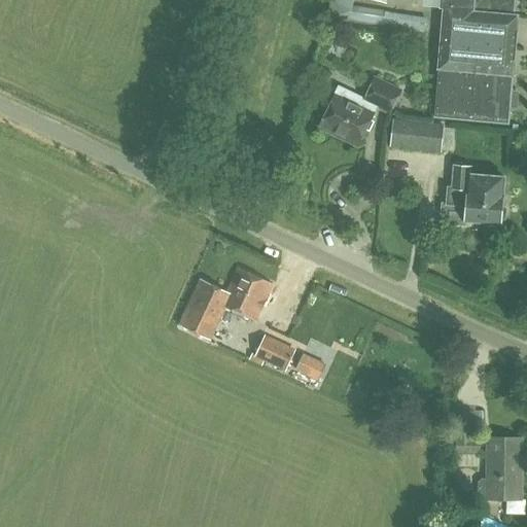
[(374,0),(387,4),(388,0),(329,0),(325,19),(426,33),(428,18),(352,5),(353,0),(374,0)]
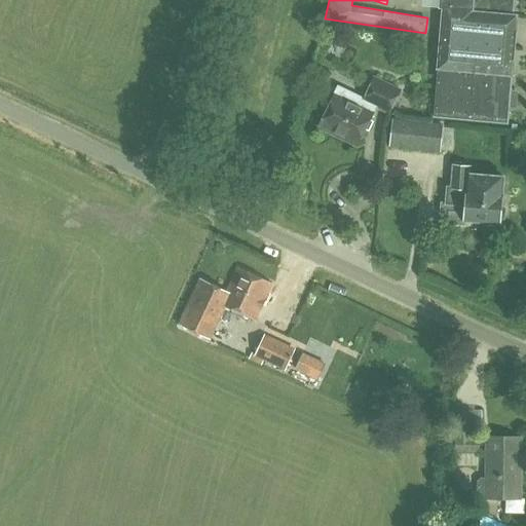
[(508,123),(517,15),(513,14),(514,0),(440,0),(440,8),(442,8),(437,70),(436,69),(431,116),(508,123)]
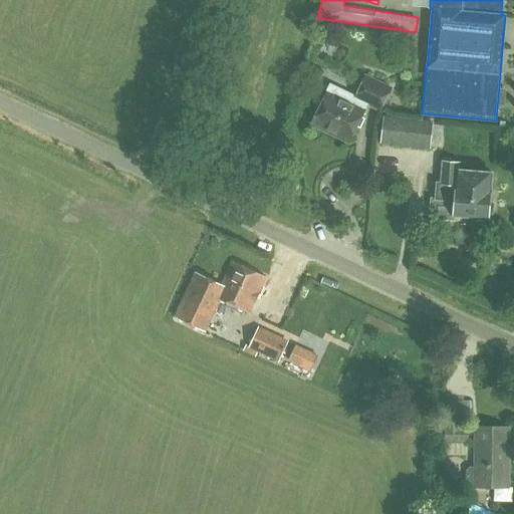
[(380,112),(393,87),(364,74),(353,95),(331,83),(311,124),(348,143),(367,105),(380,112)]
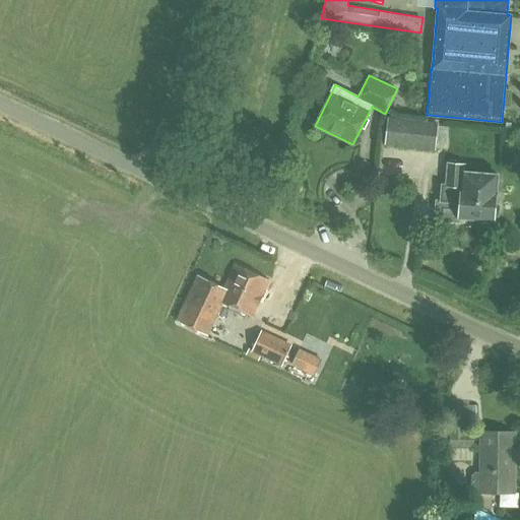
[(436,150),(439,122),(387,117),(384,145),(436,150)]
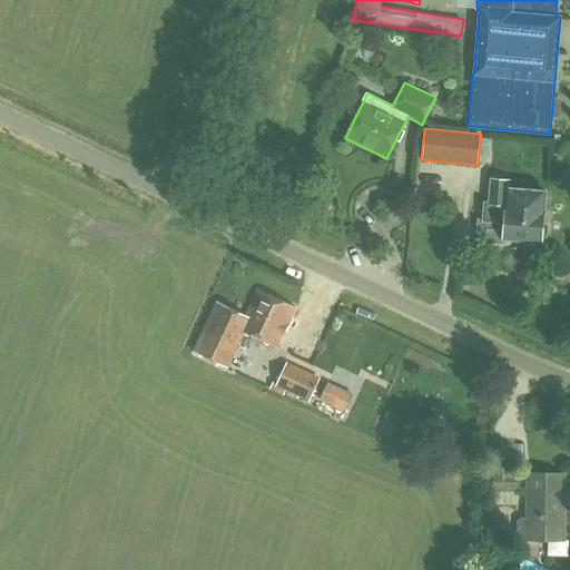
[(543,225),(547,192),(510,188),(511,179),(490,178),(488,202),(483,202),(481,222),(482,223),(481,241),(503,243),(503,241),(541,244),(542,241),(547,237),(548,228),(543,225)]
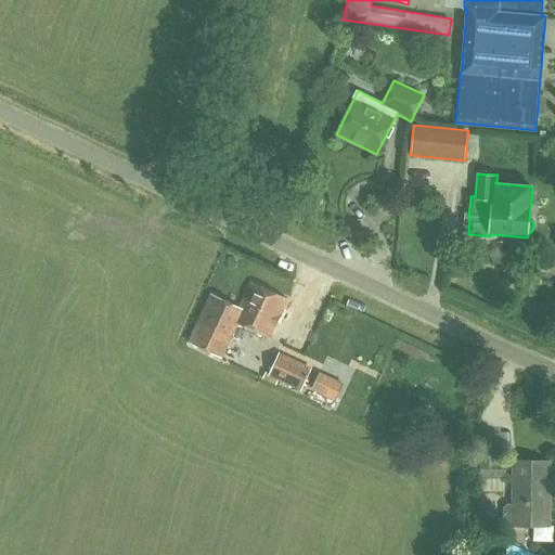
[(239,308),(232,321),(239,324),(269,338),(288,299),(252,282),(239,308)]
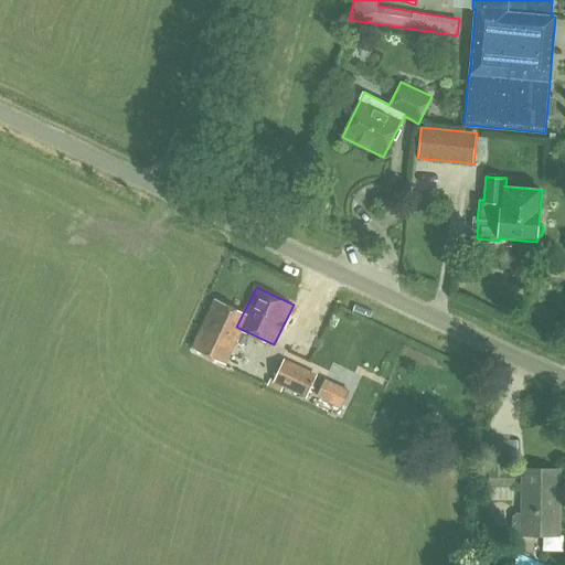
[(215,300),(192,349),(226,364),(243,330),(236,327),(243,313),(215,300)]
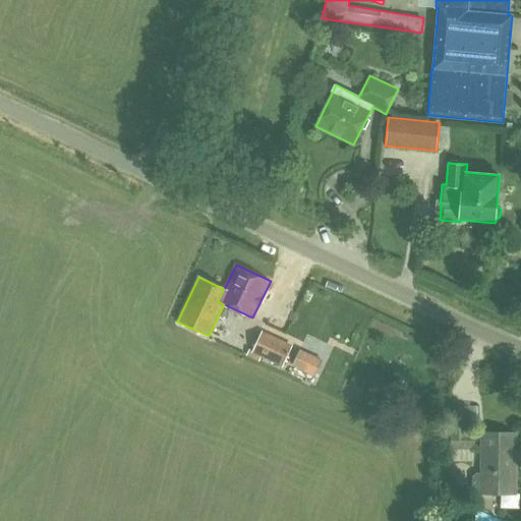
[(282,366),(293,344),(262,330),(253,348),(250,346),(246,356),(259,361),(262,357),(282,366)]
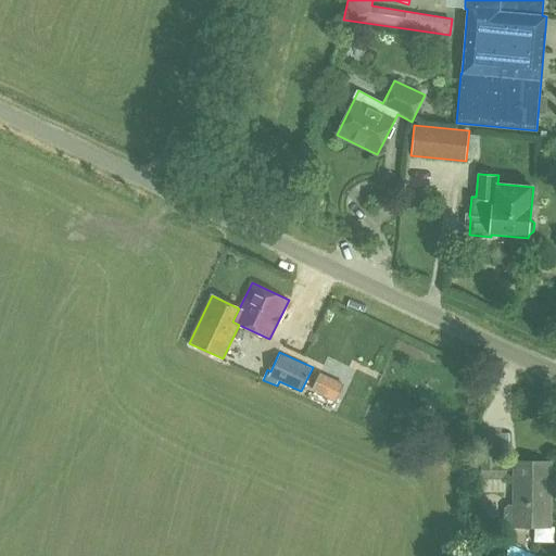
[(343,386),(319,375),(313,390),(336,401),(343,386)]
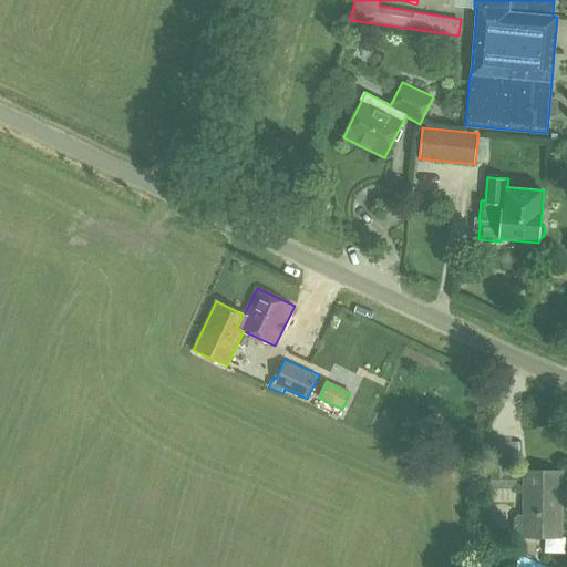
[(528,454),(498,456),(503,524),(532,523),(531,519),(548,518),(550,566),(566,565),(566,483),(546,484),(546,487),(529,487),(528,454)]
